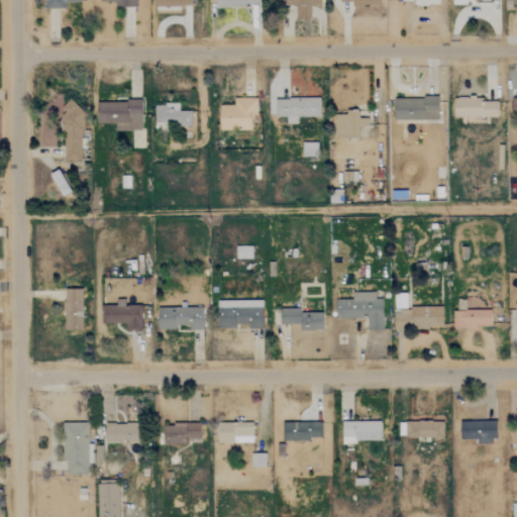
[(42,0),(43,8),(65,9),(65,2),(79,3),(78,0),(42,0)]
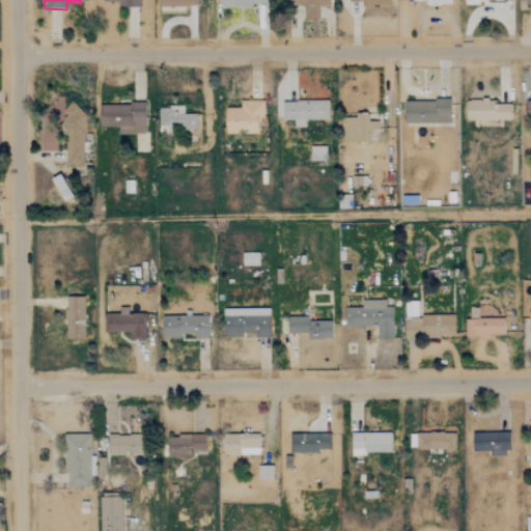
[(101,0),(102,2),(117,1),(117,8),(139,7),(138,0),(101,0)]
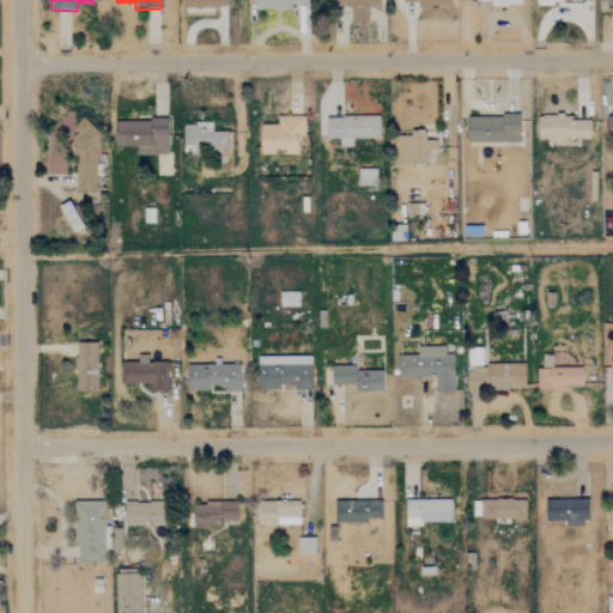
[(380,6),(378,0),(338,0),(339,7),(345,7),(345,23),(366,24),(368,6),(380,6)]
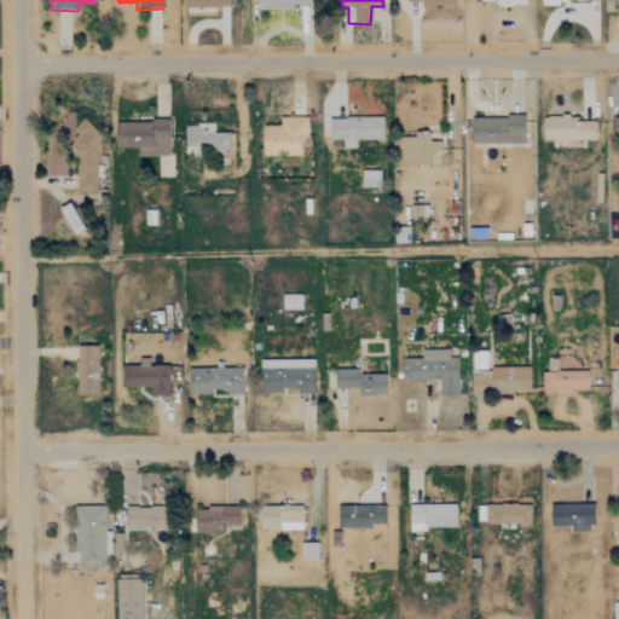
[(306,117),(279,119),(279,127),(262,127),(262,156),(307,156),(306,117)]
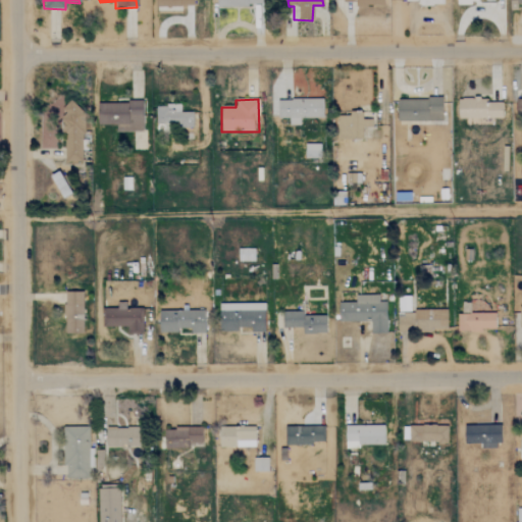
[(277,100),(277,118),(289,117),(289,124),(299,124),(299,118),(322,117),(322,99),(277,100)]
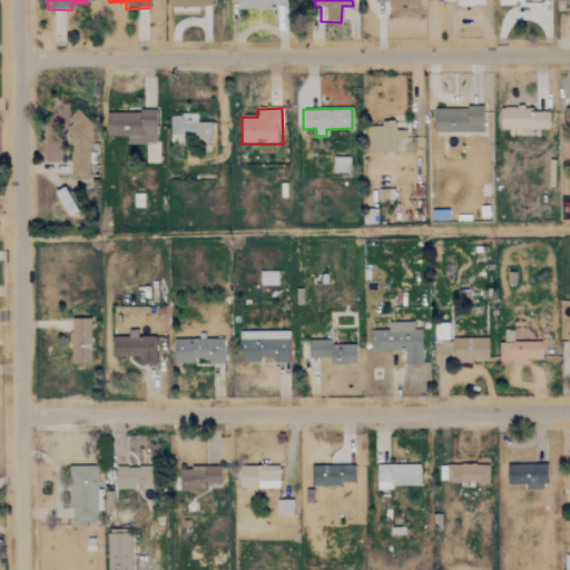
[(433,133),(482,133),(483,109),(433,108),(433,133)]
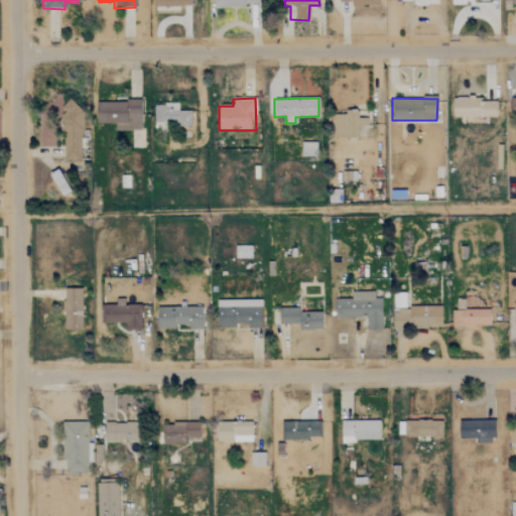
[(496,117),(496,99),(454,99),(453,116),(496,117)]
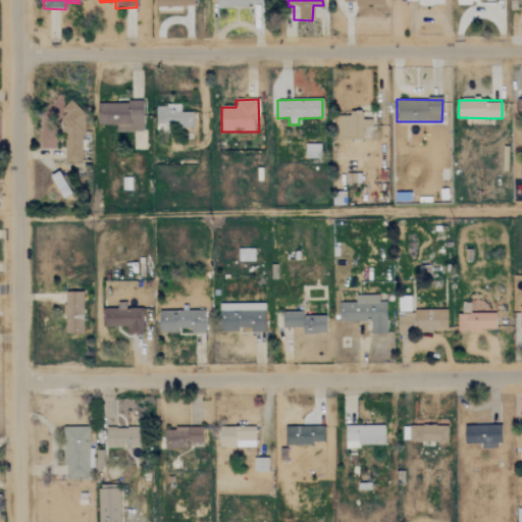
[(142,129),(142,103),(97,102),(97,116),(110,117),(110,129),(142,129)]
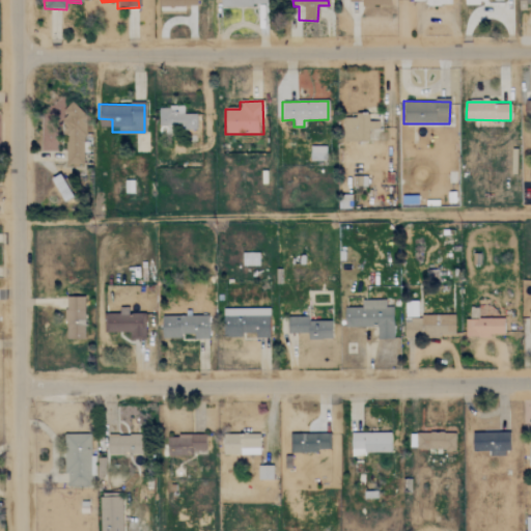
[(196,129),(196,114),(183,114),(183,107),(158,107),(158,128),(196,129)]
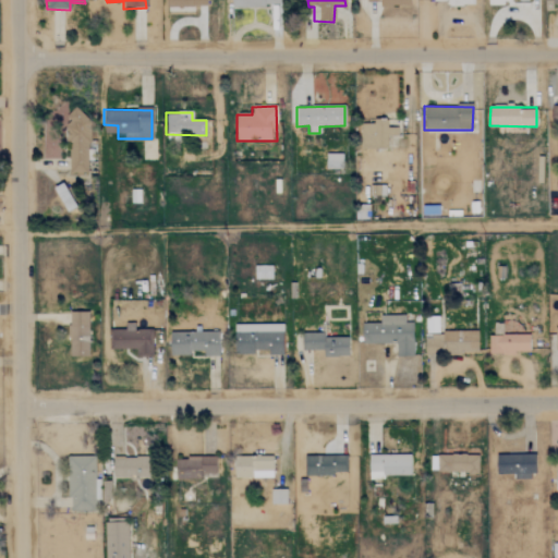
[(86,173),(87,142),(89,143),(89,114),(70,114),(70,117),(68,117),(68,172),(86,173)]
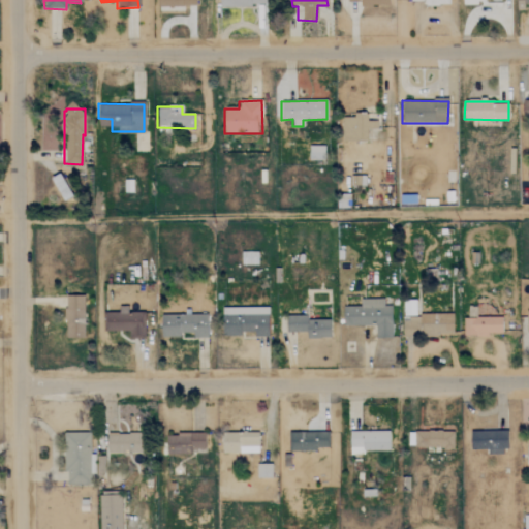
[(366,141),(367,129),(376,129),(377,121),(366,121),(366,114),(353,114),(353,118),(341,117),(340,139),(366,141)]
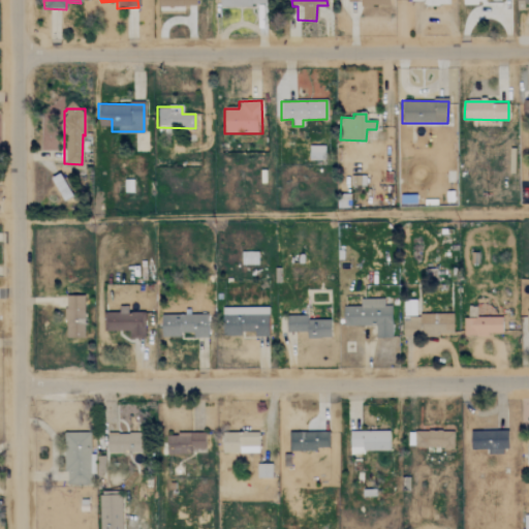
[(309,160),(323,160),(324,146),(309,146),(309,160)]
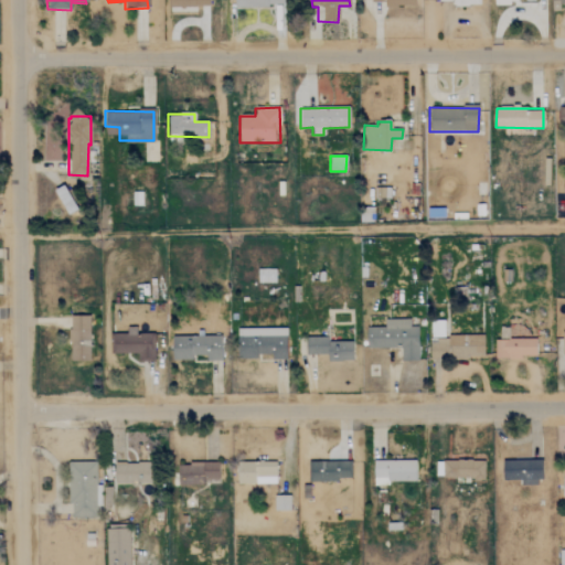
[(89,317),(71,316),(70,361),(88,362),(89,317)]
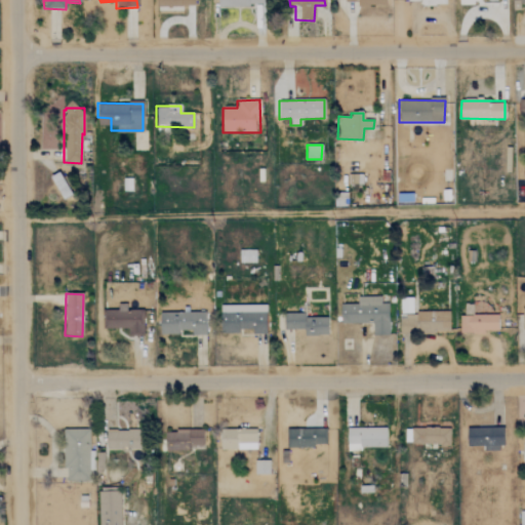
[(379,297),(357,297),(358,304),(340,305),(340,323),(372,322),(372,336),(389,336),(389,304),(380,304),(379,297)]
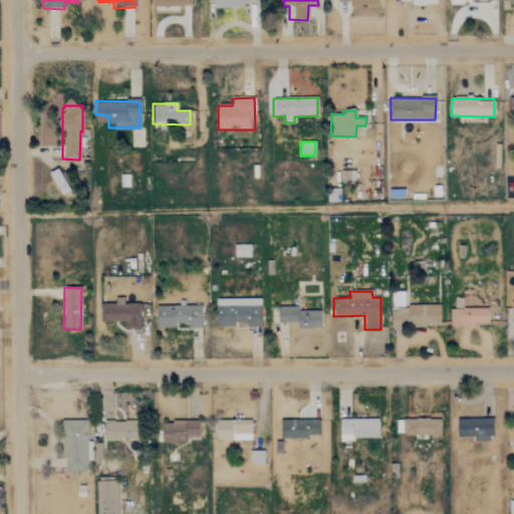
[(440,305),(404,305),(404,294),(392,294),(392,325),(440,325),(440,305)]
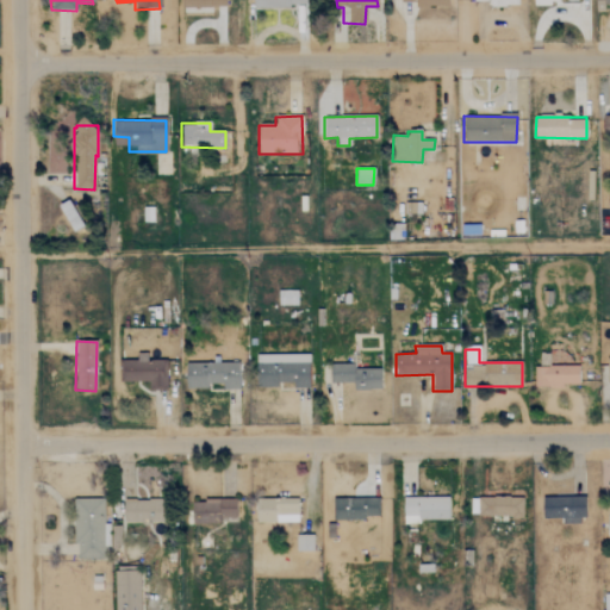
[(309,355),(257,355),(259,386),(293,385),(293,388),(309,388),(309,355)]
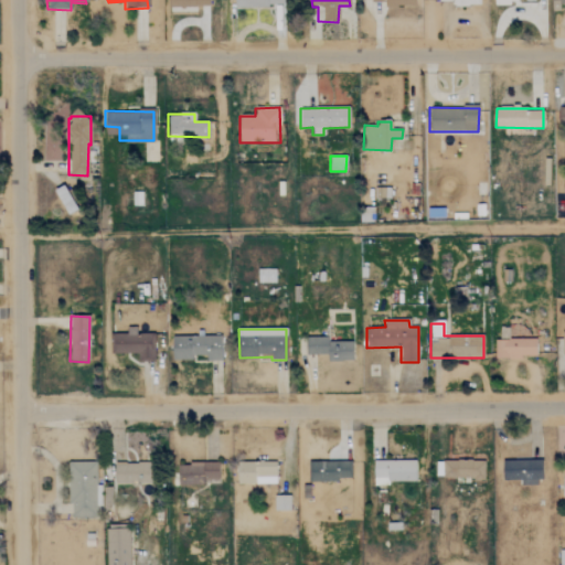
[(138,354),(137,361),(153,361),(155,332),(127,332),(127,334),(112,334),(110,353),(138,354)]
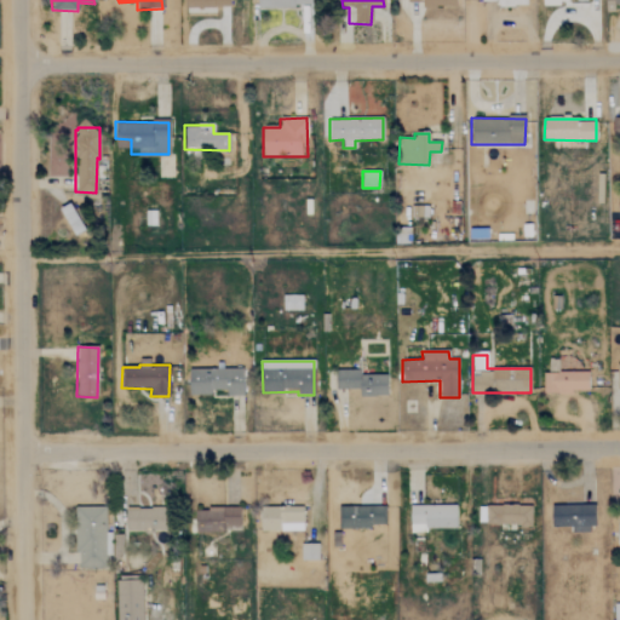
[(188,395),(211,395),(211,390),(227,390),(227,396),(241,396),(242,371),(189,368),(188,395)]
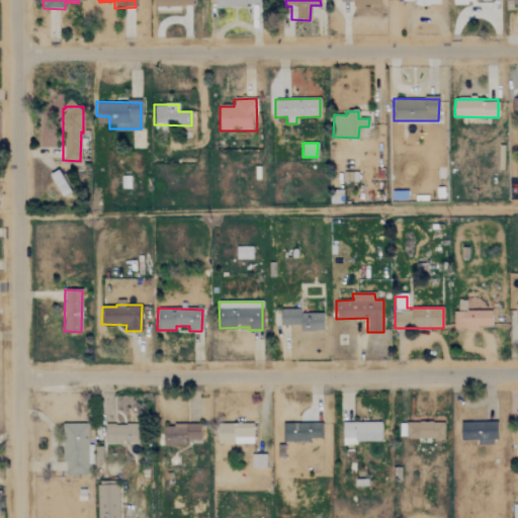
[(491,310),(452,311),(453,329),(491,328),(491,310)]
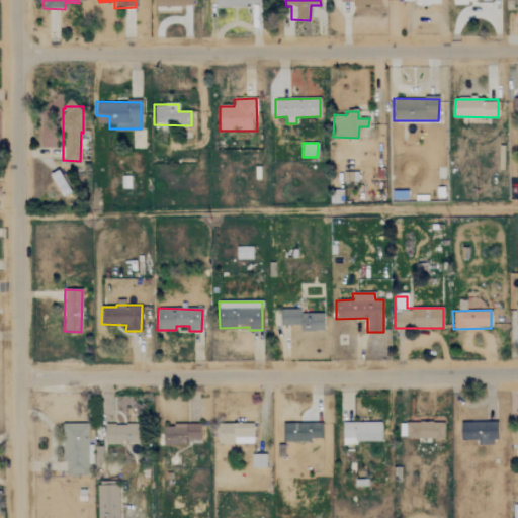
[(279,325),(299,326),(299,331),(323,332),(324,313),(280,312),(279,325)]
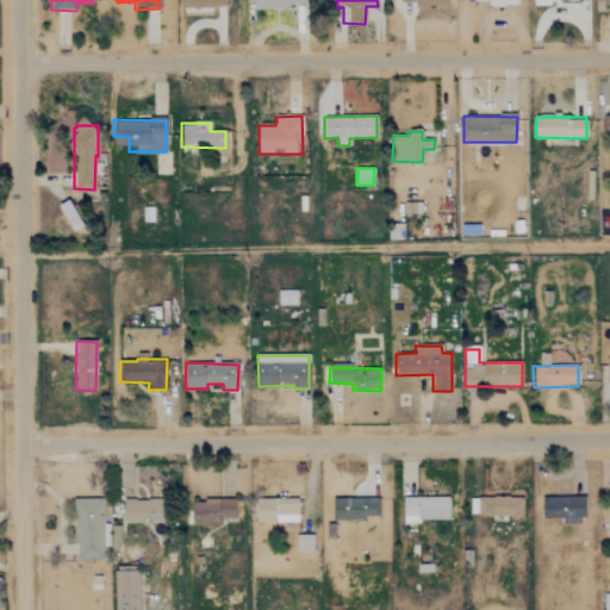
[(448,497),(403,498),(403,522),(448,522),(448,497)]
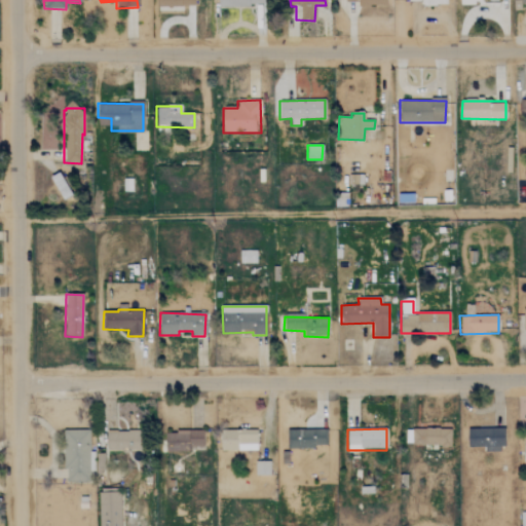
[(451,429),(412,428),(412,445),(450,446),(451,429)]
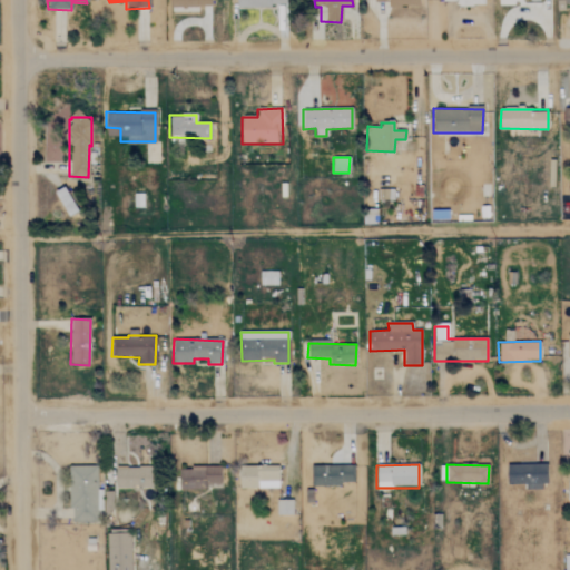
[(507,485),(524,485),(524,490),(546,490),(546,464),(507,465),(507,485)]
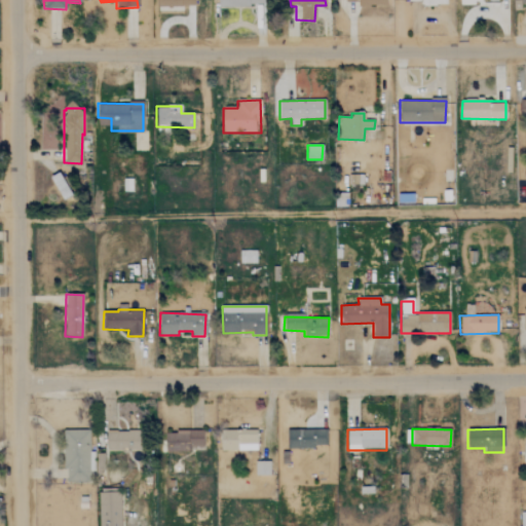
[(220,430),(221,451),(257,450),(256,429),(220,430)]
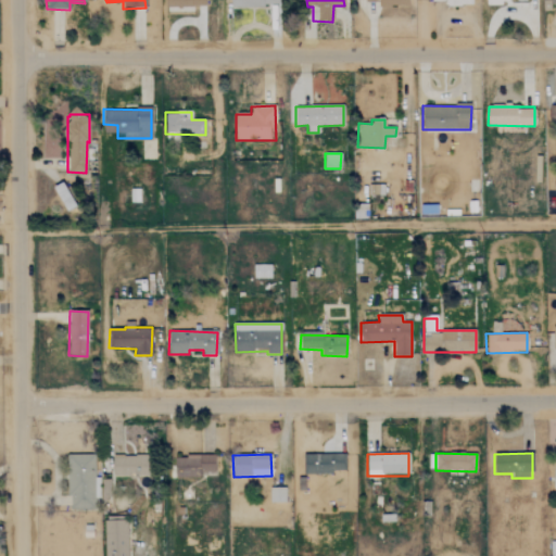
[(343,474),(343,454),(303,455),(304,474),(343,474)]
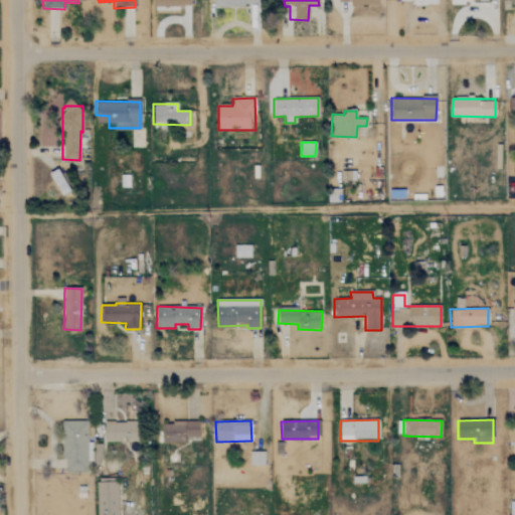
[(62,421),(64,473),(88,472),(88,454),(89,454),(88,421),(62,421)]
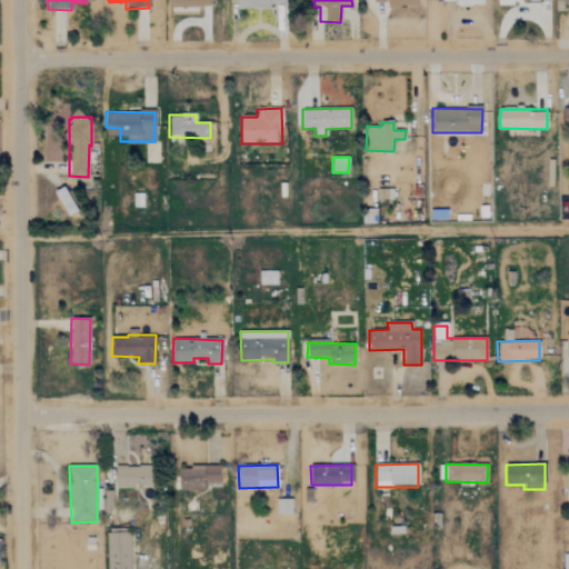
[(152,488),(152,467),(115,466),(113,487),(152,488)]
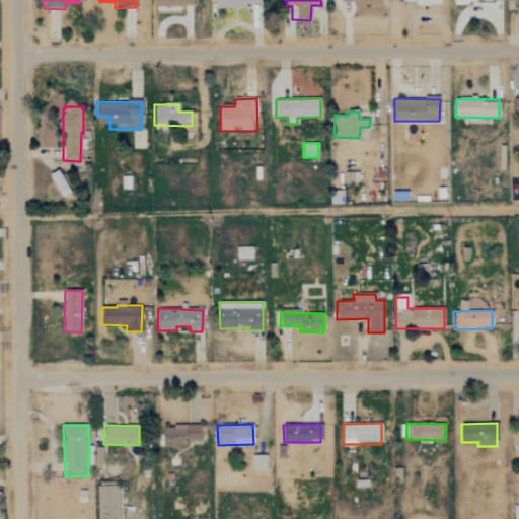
[(162,426),(162,445),(200,444),(200,425),(162,426)]
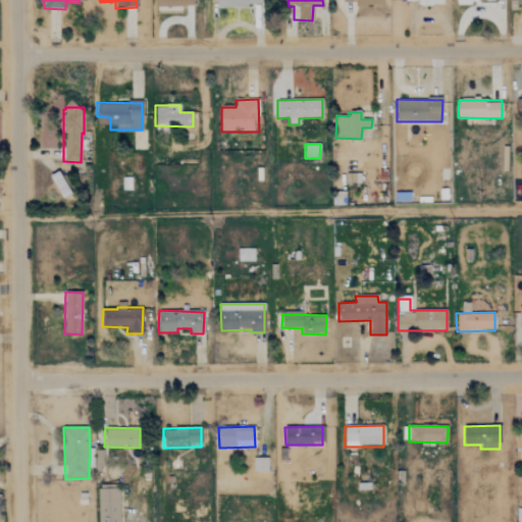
[(253,471),(267,472),(267,459),(254,458),(253,471)]
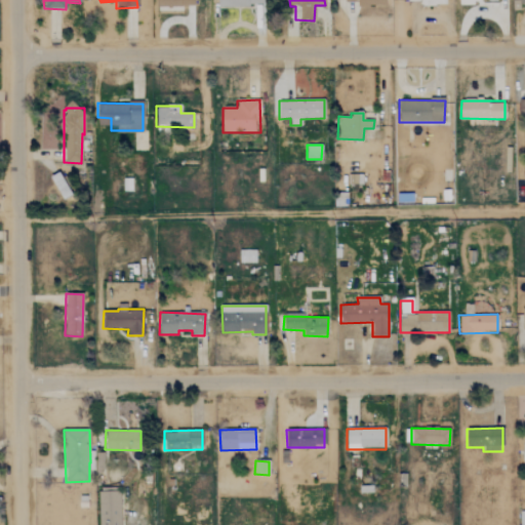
[(120,524),(120,492),(98,492),(98,524),(120,524)]
